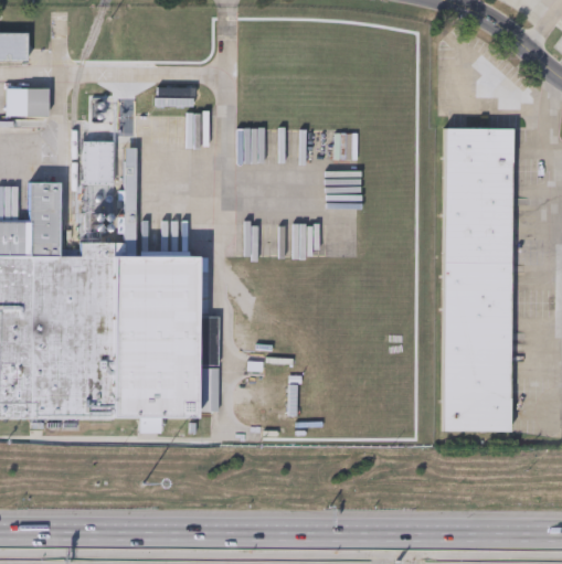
[(0,34),(30,34),(30,61),(0,61),(0,34)]
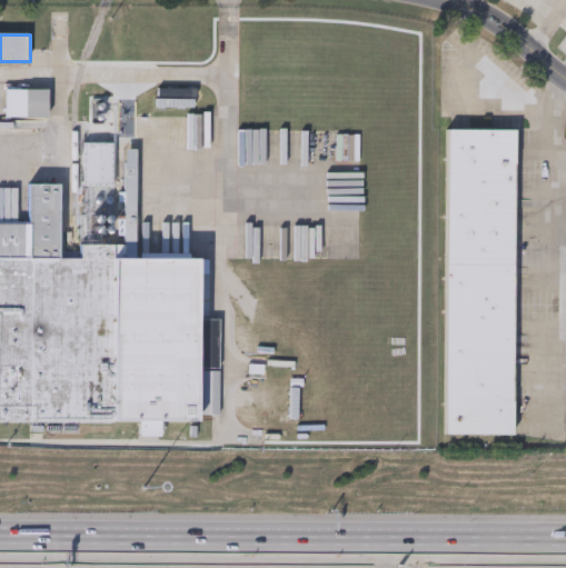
[(30,116),(30,88),(52,88),(52,116),(30,116)]
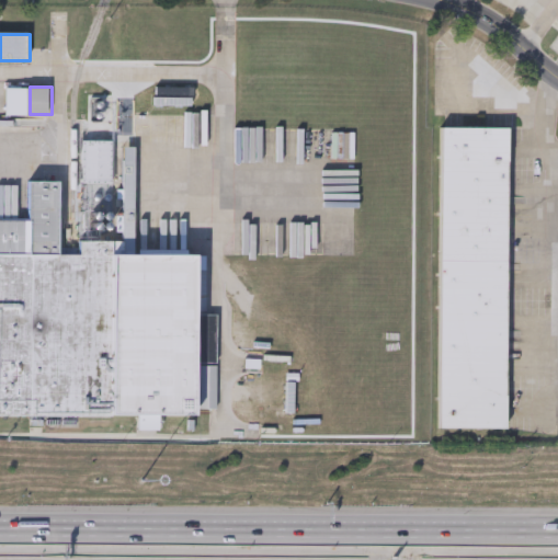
[(441,429),(443,126),(510,127),(508,430),(441,429)]
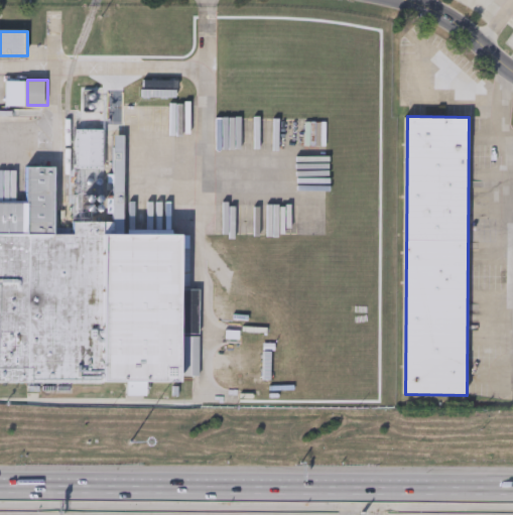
[(79,167),(79,129),(107,129),(107,167),(79,167)]
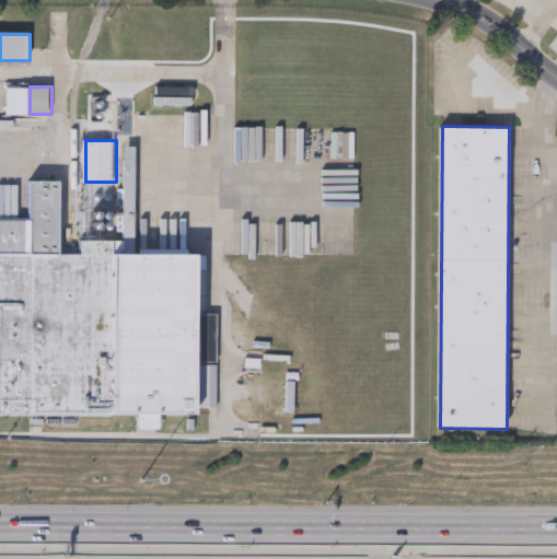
[(200,417),(0,417),(0,219),(33,219),(33,179),(62,179),(62,252),(83,252),(83,240),(116,240),(116,252),(210,252),(210,312),(217,312),(217,361),(209,361),(209,338),(200,338),(200,417)]
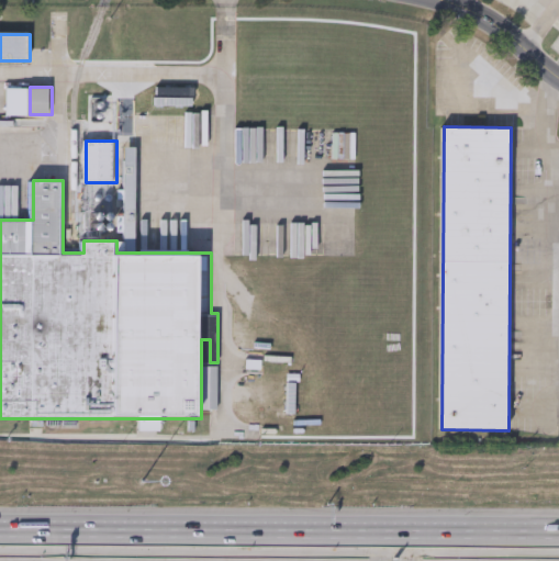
[(205,410),(205,366),(221,366),(221,410),(205,410)]
